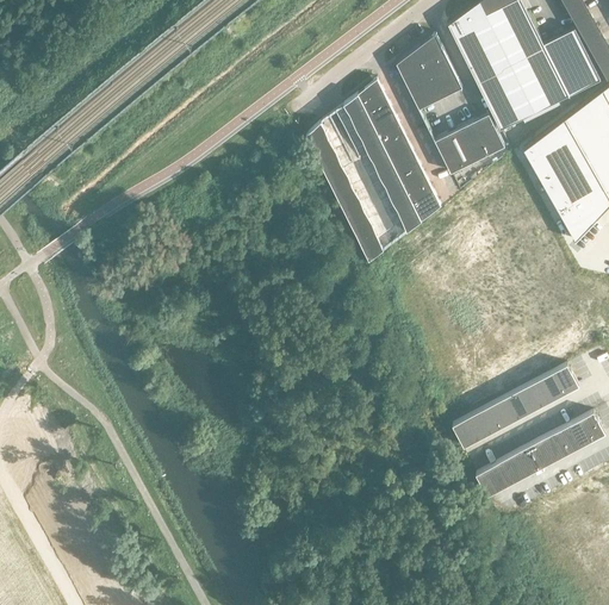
[(542,45),(519,0),(480,0),(453,22),(447,25),(499,131),(566,97),(567,98),(569,98),(567,97),(598,81),(573,30),(542,45)]
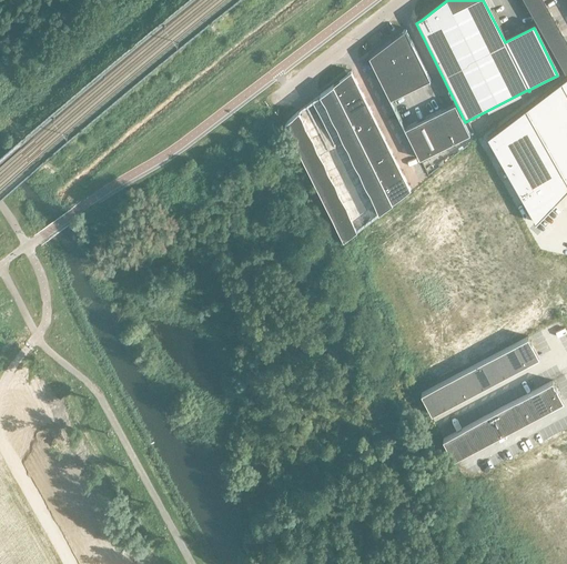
[(520,0),(564,76),(566,73),(566,49),(538,0),(520,0)]
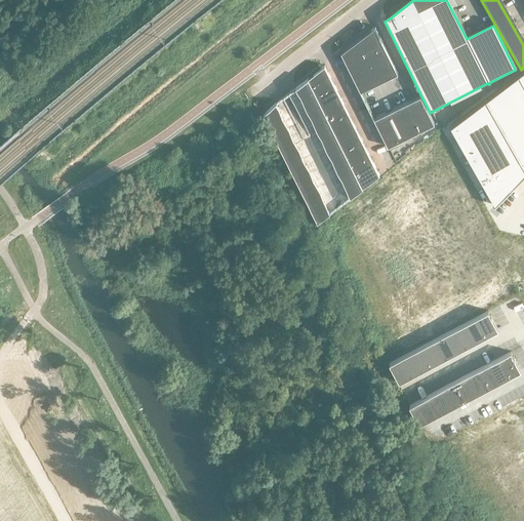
[(339,56),(359,95),(396,77),(373,31),(339,56)]
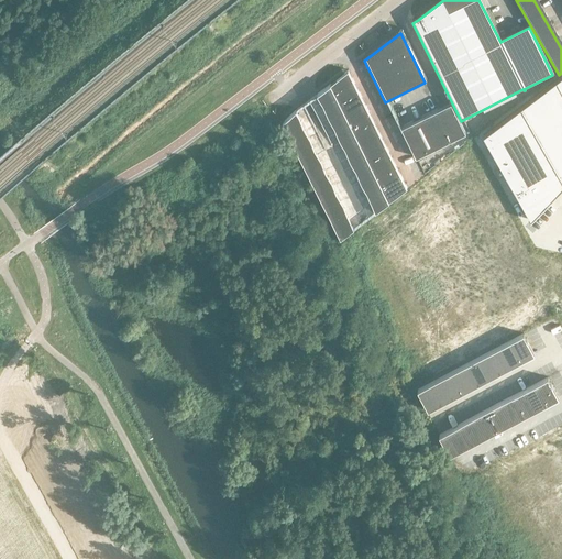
[(329,88),(334,99),(338,105),(357,95),(346,74),(329,88)]
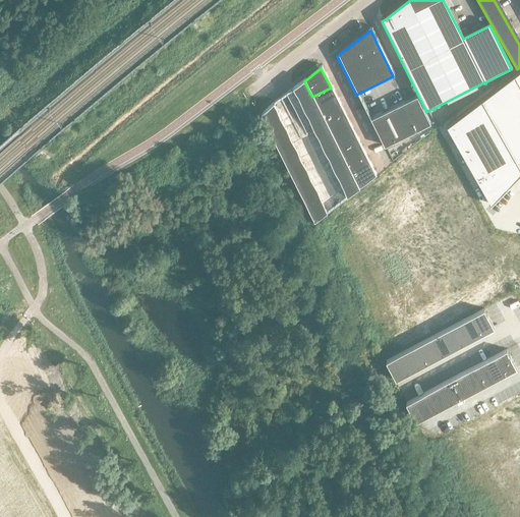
[(519,88),(514,77),(481,102),(516,164),(519,162),(519,88)]
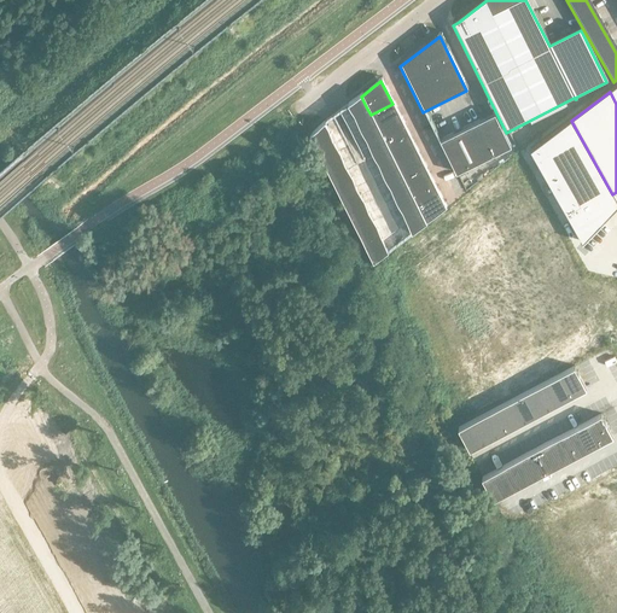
[(367,109),(361,97),(347,109),(351,117),(367,109)]
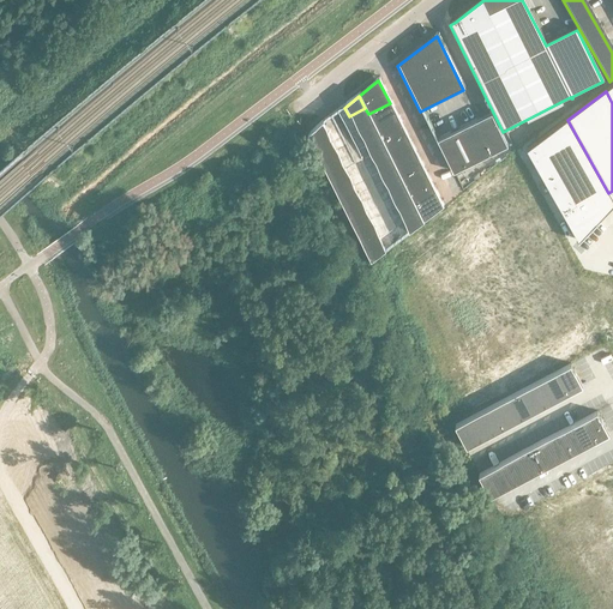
[(397,119),(390,103),(368,114),(370,116),(373,125),(376,130),(397,119)]
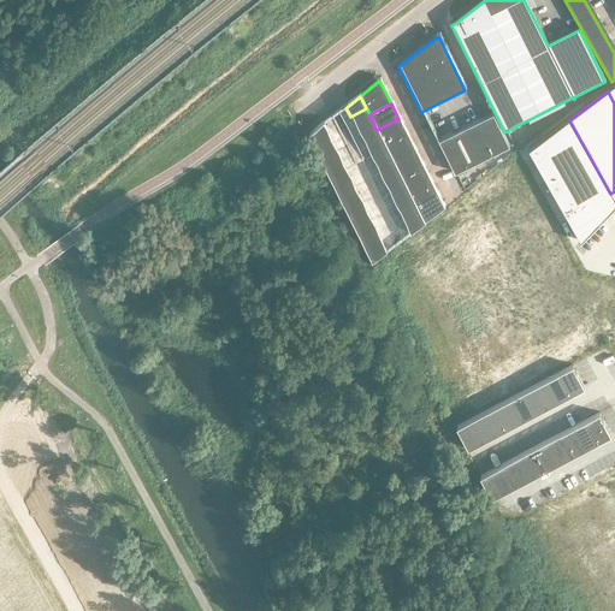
[(370,114),(366,108),(350,117),(354,125),(371,117),(370,114)]
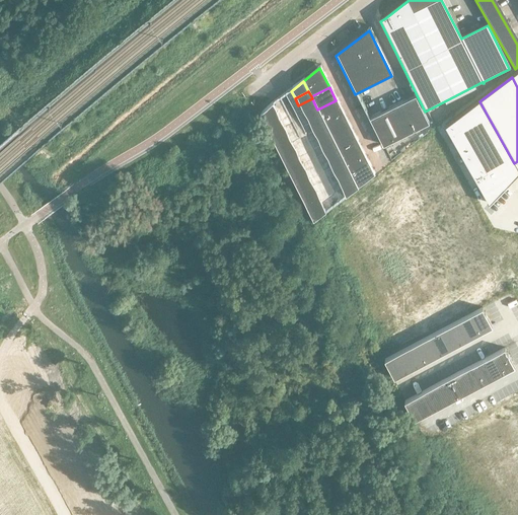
[(315,105),(312,98),(298,105),(302,113),(315,105)]
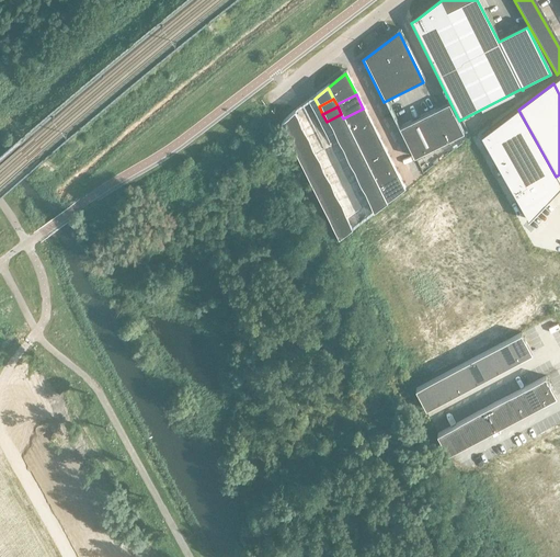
[(413,160),(463,136),(448,106),(399,131),(413,160)]
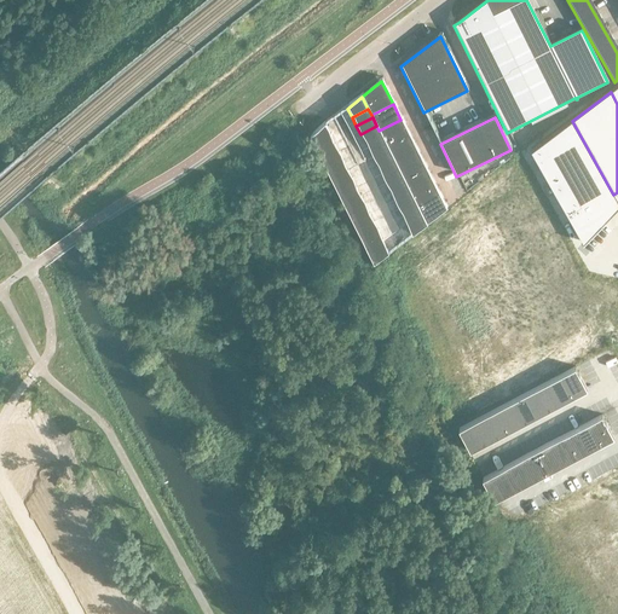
[(408,135),(400,120),(379,131),(381,135),(385,144),(386,146),(408,135)]
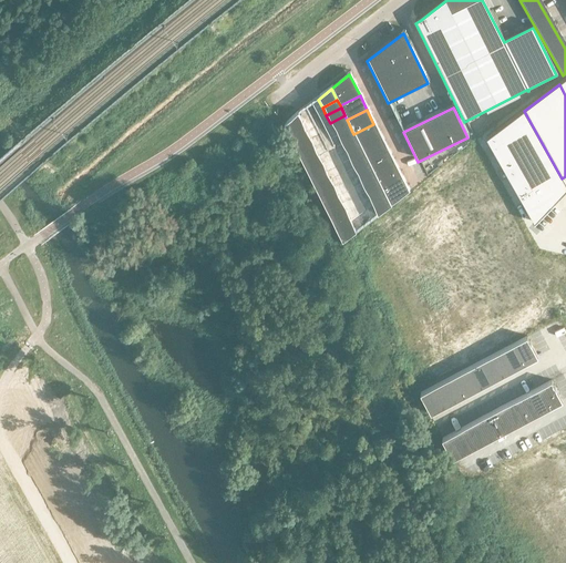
[(485,141),(533,225),(533,226),(536,223),(547,212),(551,208),(549,208),(546,203),(565,191),(565,185),(562,178),(524,111),(485,141)]
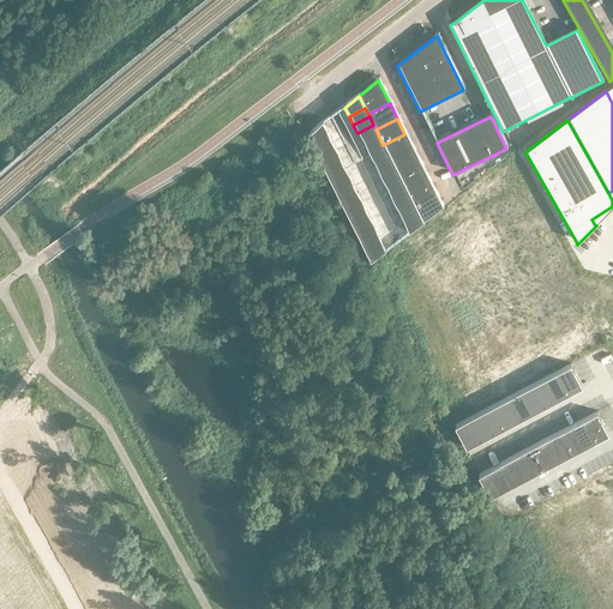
[(378,134),(376,130),(373,125),(358,133),(361,142),(378,134)]
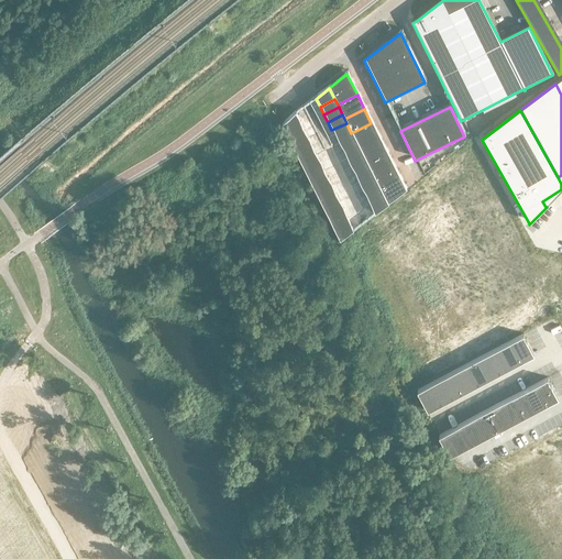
[(295,116),(288,120),(291,128),(299,124),(295,116)]
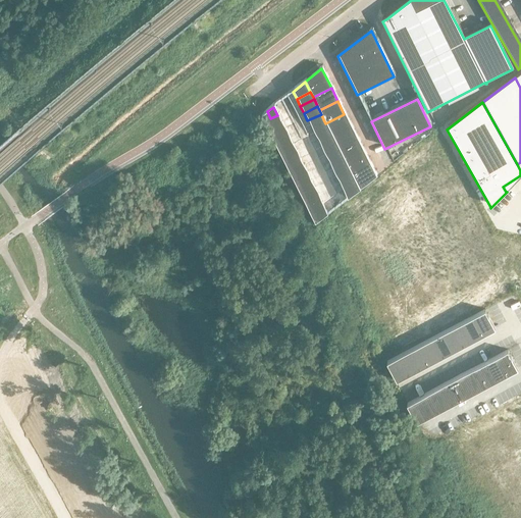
[(270,118),(267,111),(261,116),(263,122),(270,118)]
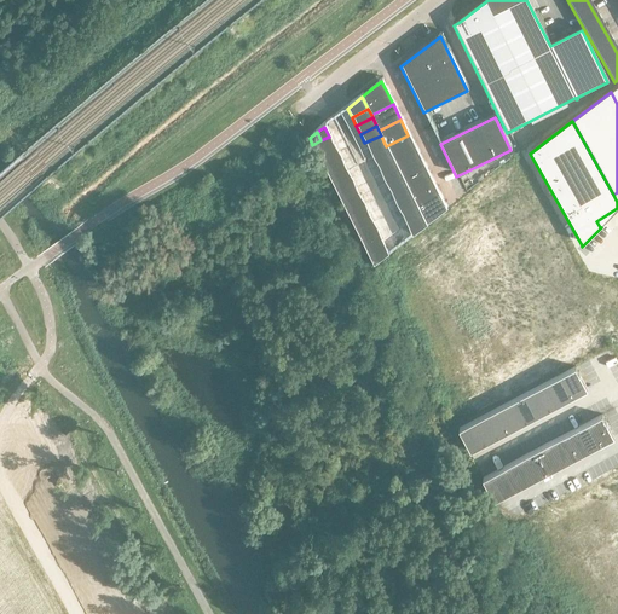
[(385,144),(381,135),(364,143),(369,151),(385,144)]
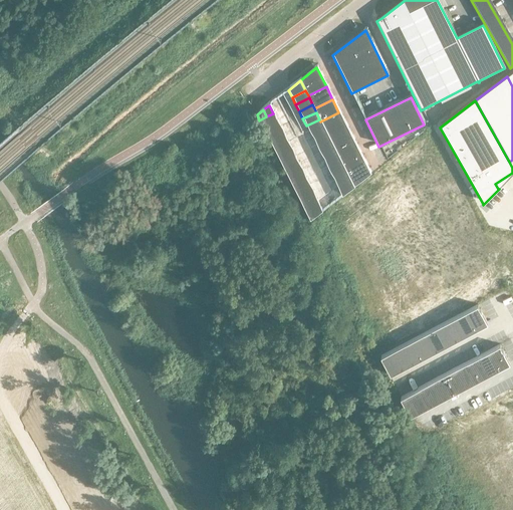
[(345,124),(338,112),(320,121),(323,126),(326,134),(345,124)]
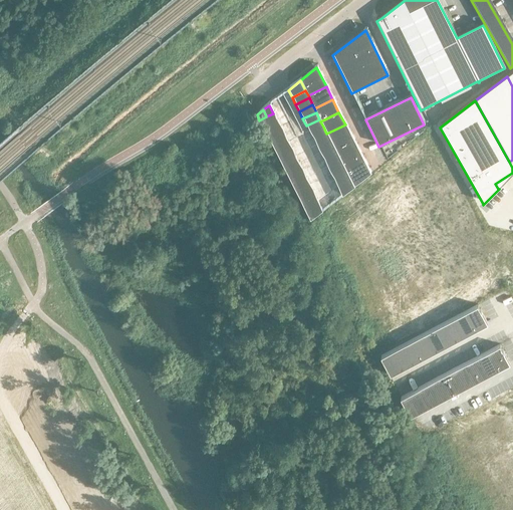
[(277,122),(273,113),(266,116),(259,120),(264,130),(277,122)]
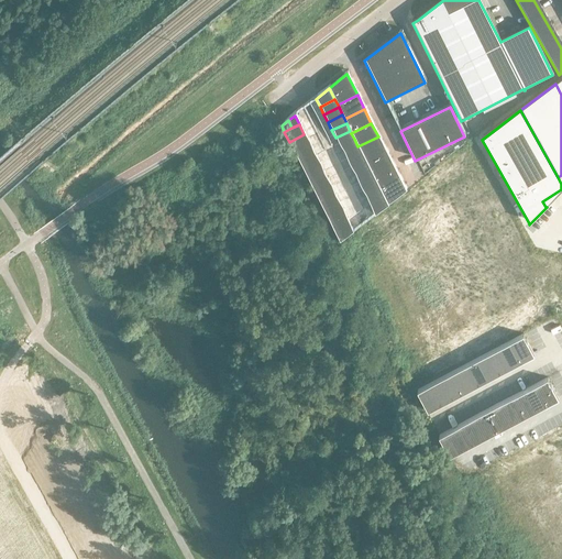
[(354,139),(351,133),(350,131),(335,138),(339,146),(354,139)]
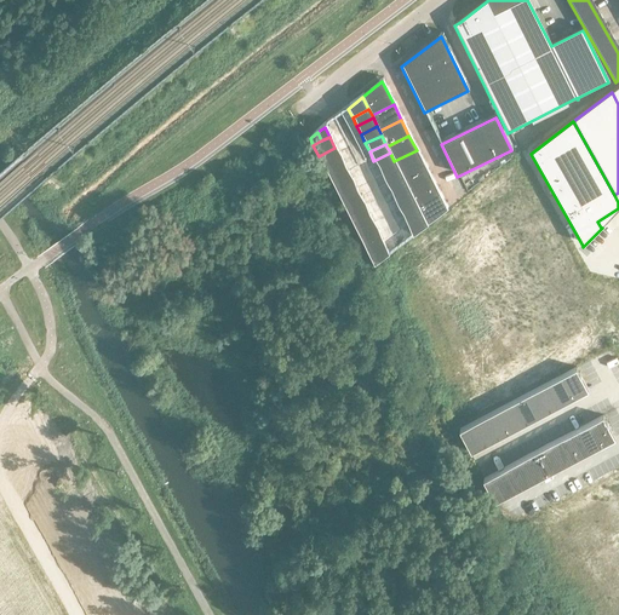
[(339,156),(334,148),(319,156),(322,165),(339,156)]
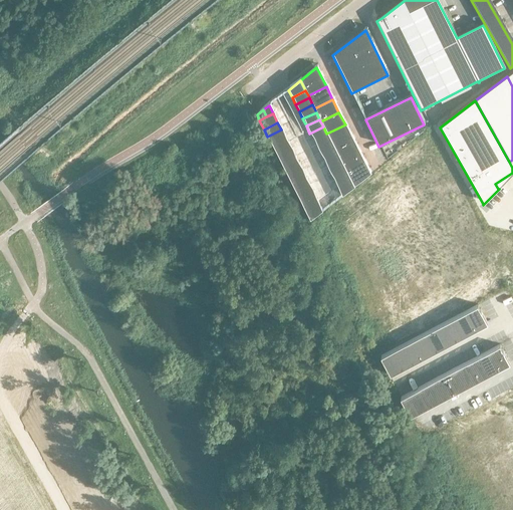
[(351,138),(345,124),(326,134),(330,141),(333,147),(351,138)]
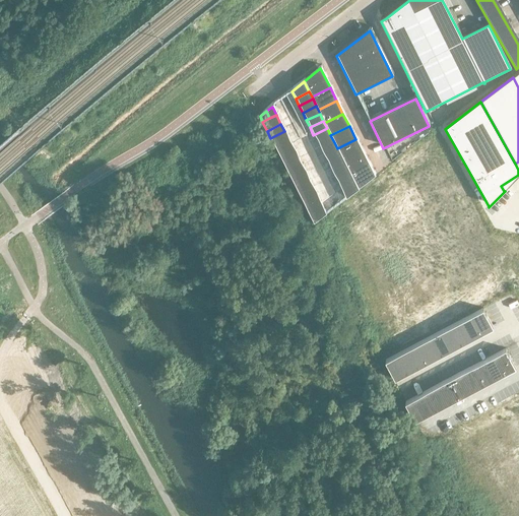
[(330,135),(327,128),(313,135),(317,142),(330,135)]
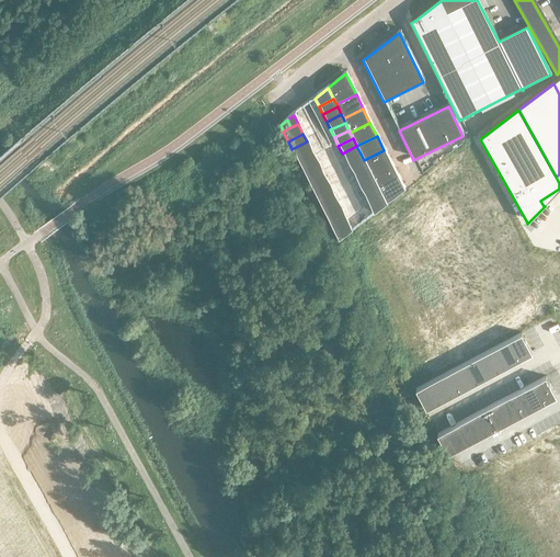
[(310,149),(307,141),(292,149),(296,157),(310,149)]
